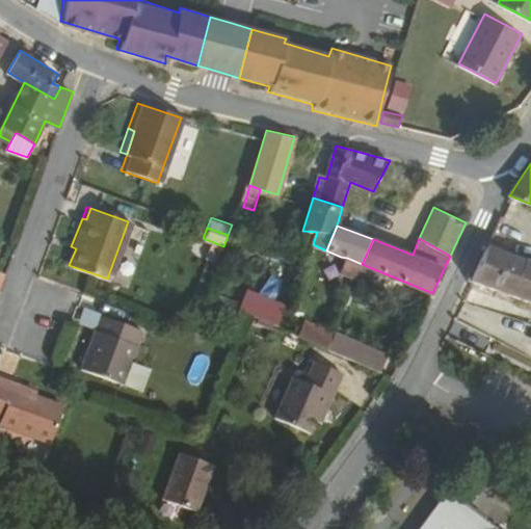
[(223,246),(213,242),(207,257),(217,261),(223,246)]
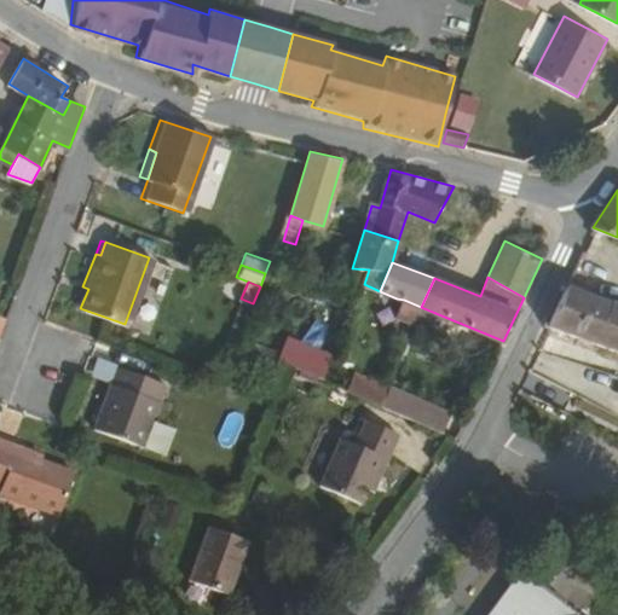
[(610,302),(564,284),(562,288),(566,289),(550,321),(547,320),(546,324),(617,348),(617,301),(611,299),(610,302)]
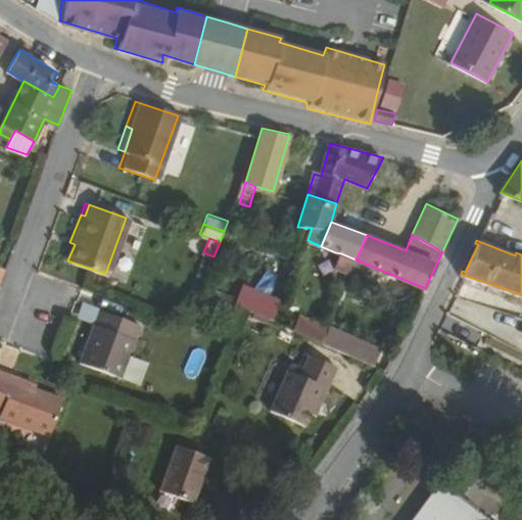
[(63,258),(67,261),(75,244),(69,242),(63,258)]
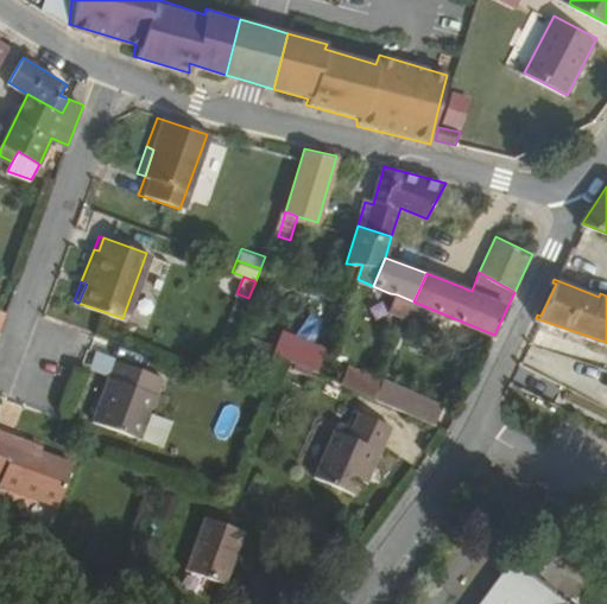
[(390,311),(406,318),(409,313),(413,302),(397,294),(390,311)]
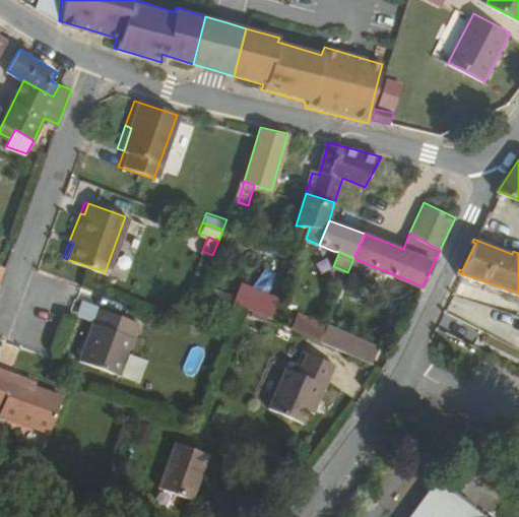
[(366,263),(353,258),(349,268),(363,273),(366,263)]
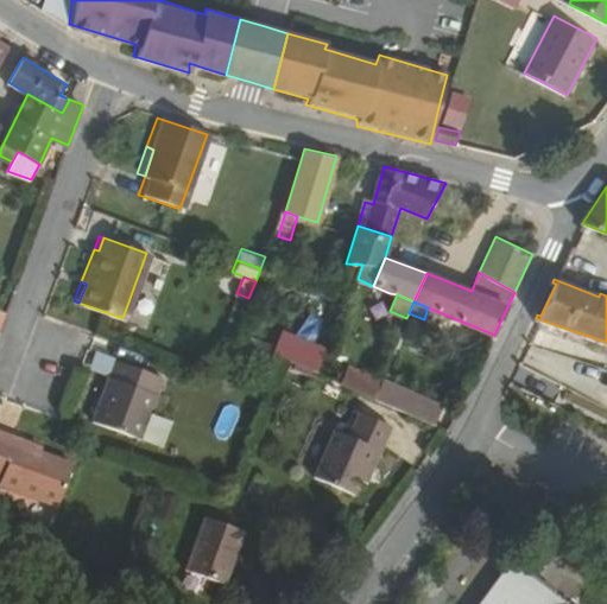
[(327,348),(286,332),(277,354),(318,369),(327,348)]
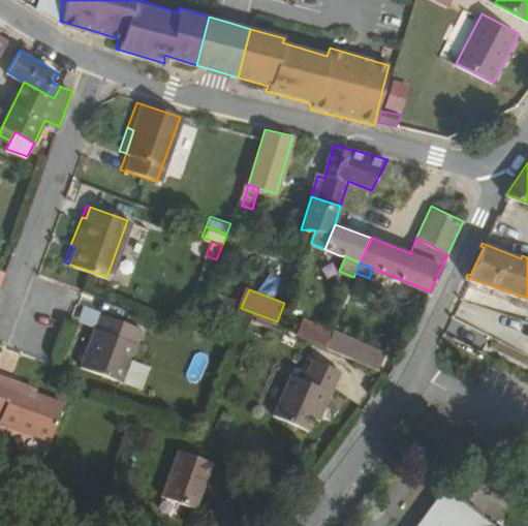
[(241,299),(217,290),(214,297),(239,305),(241,299)]
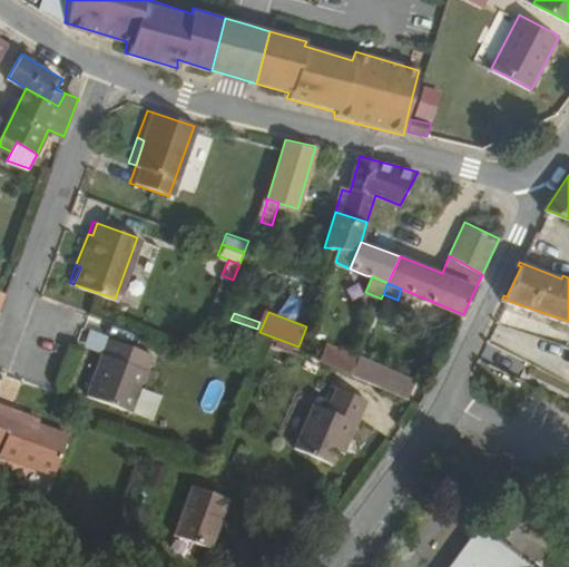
[(218,333),(242,341),(245,330),(223,322),(218,333)]
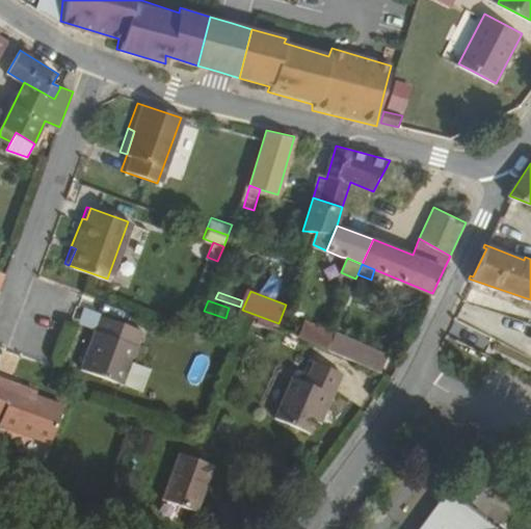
[(242,312),(230,307),(229,308),(226,318),(238,323),(242,312)]
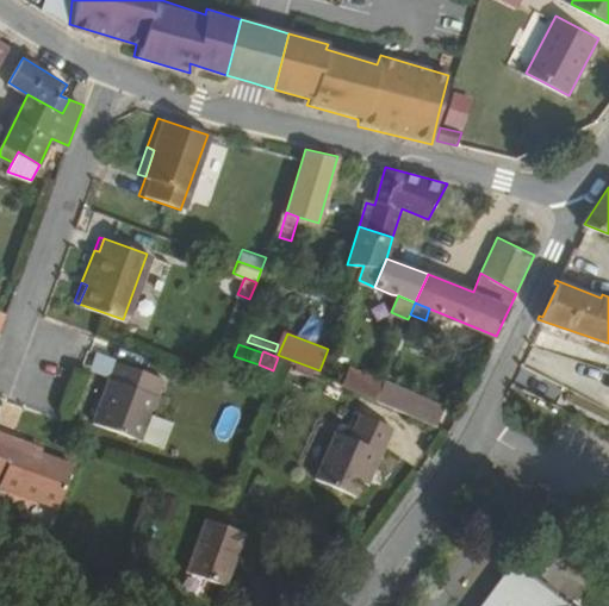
[(111,375),(117,360),(117,358),(99,353),(93,368),(111,375)]
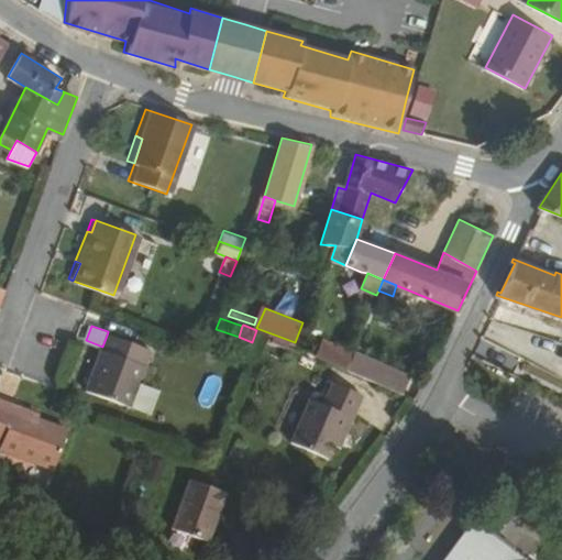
[(108,332),(102,347),(87,390),(131,405),(132,403),(140,383),(152,349),(108,332)]
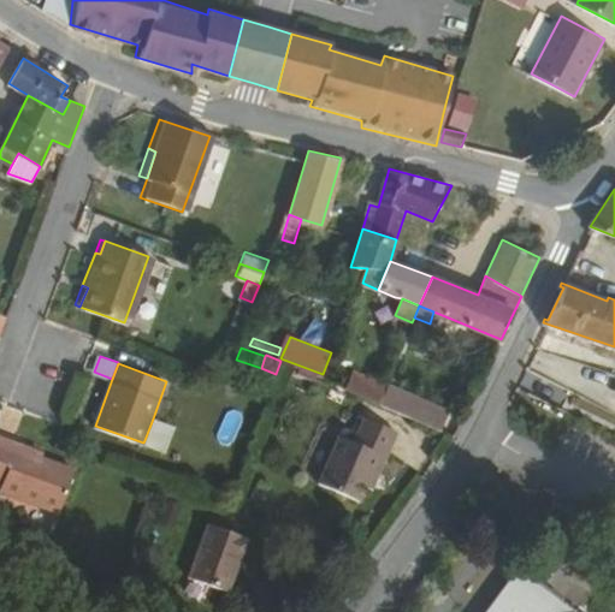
[(354,370),(346,387),(379,402),(388,385),(354,370)]
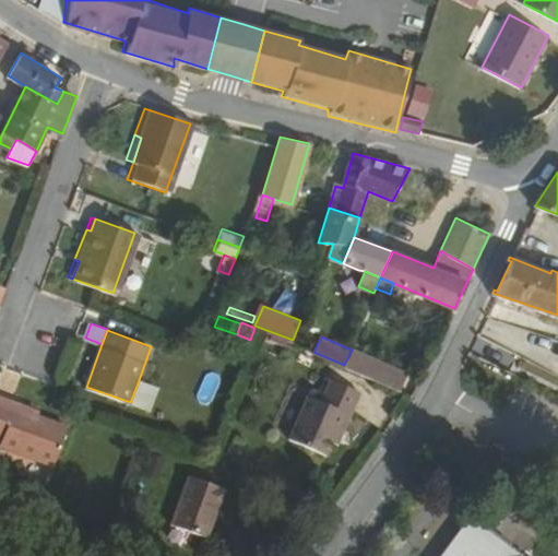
[(407,374),(352,350),(344,365),(400,390),(407,374)]
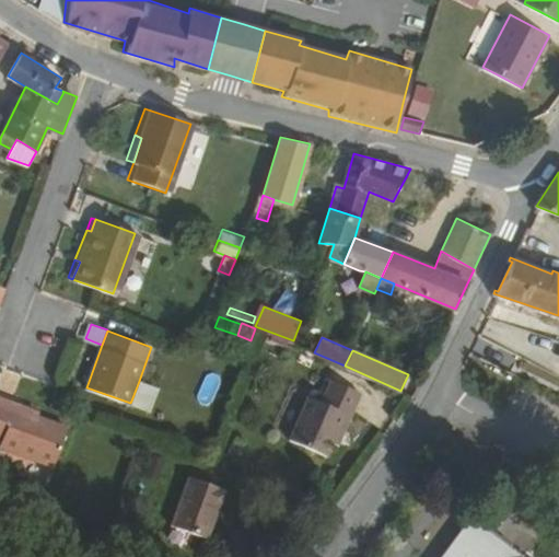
[(345,414),(352,415),(362,393),(328,380),(319,403),(306,398),(290,442),(326,460),(333,444),(345,414)]
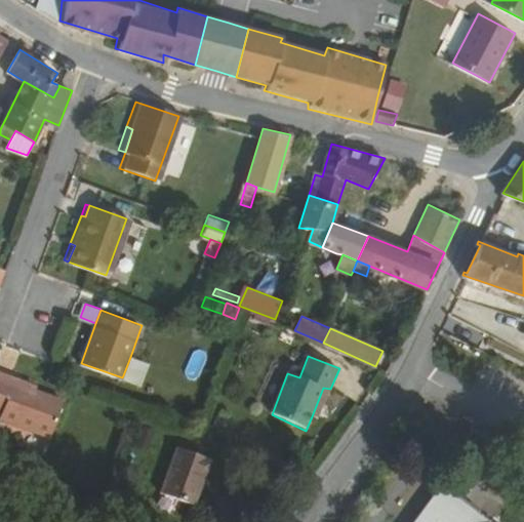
[(123,375),(140,383),(147,363),(130,357),(123,375)]
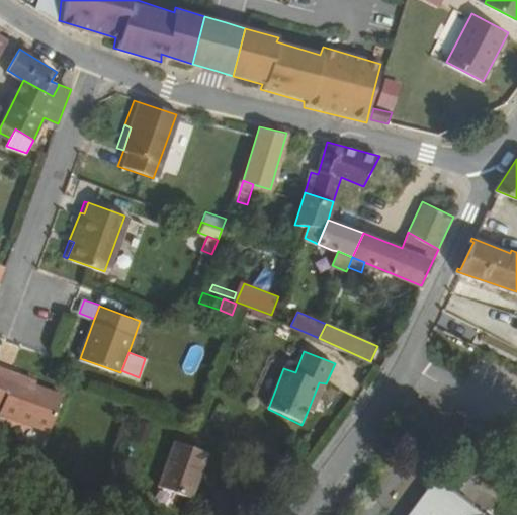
[(15,372),(0,365),(0,406),(2,407),(0,411),(51,429),(63,394),(35,383),(14,375),(15,372)]
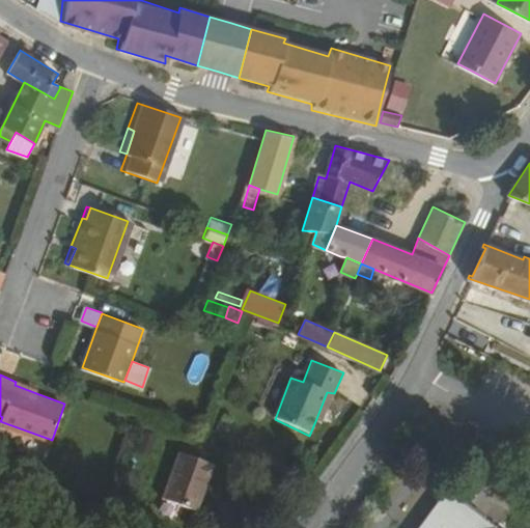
[(15,385),(36,393),(37,389),(16,382),(15,385)]
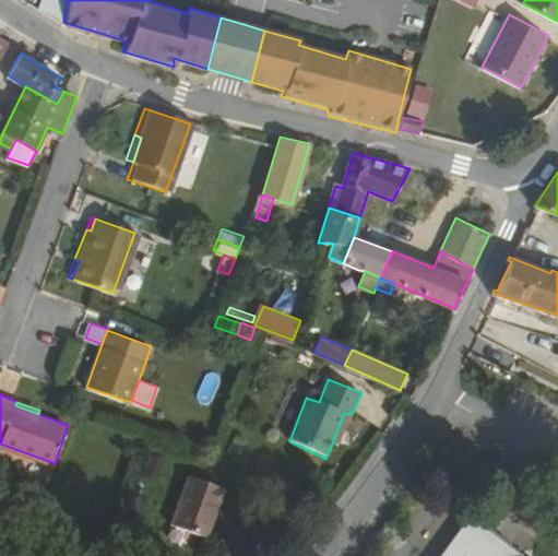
[(339,446),(352,414),(344,413),(332,444),(339,446)]
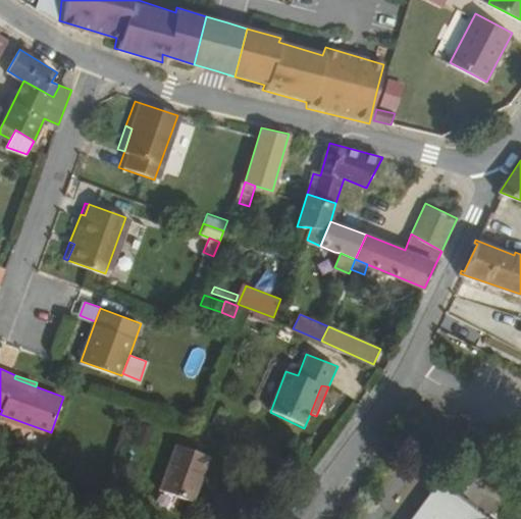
[(228,413),(218,409),(213,420),(223,424),(228,413)]
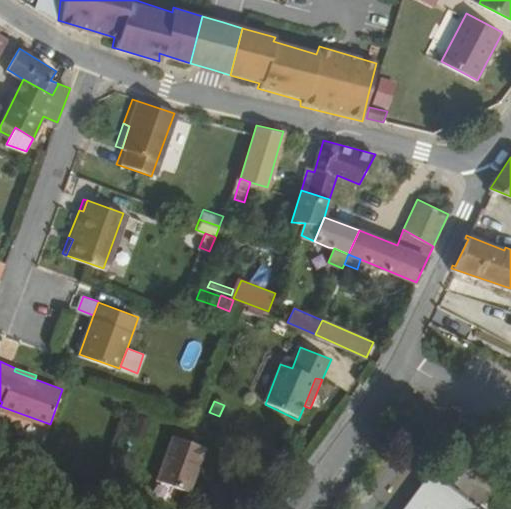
[(134,432),(145,435),(151,417),(140,414),(134,432)]
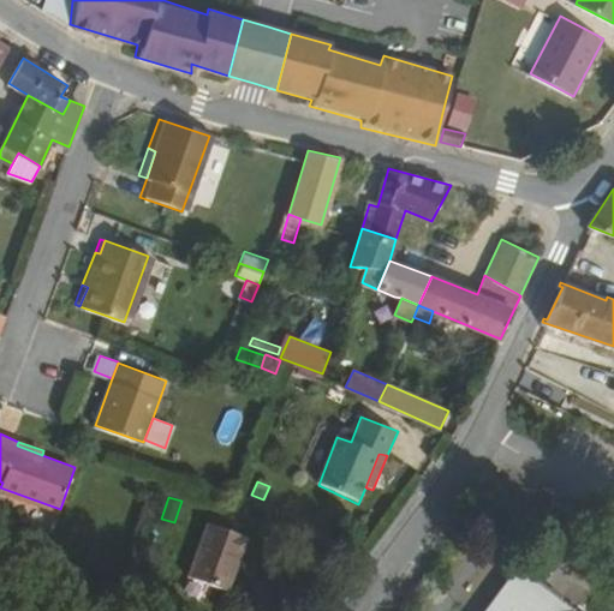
[(191,575),(226,588),(245,534),(210,522),(191,575)]
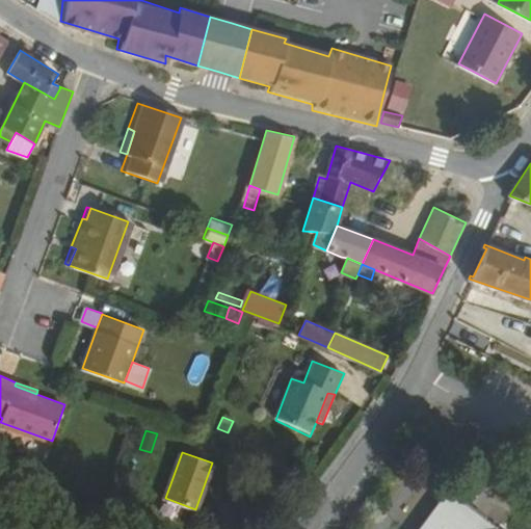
[(69,484),(57,479),(53,490),(64,495),(69,484)]
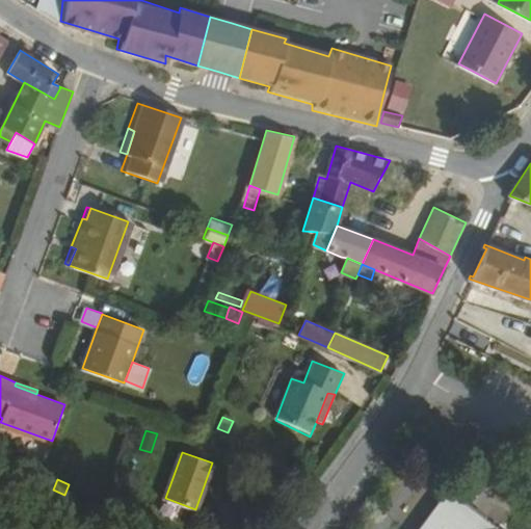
[(502,528),(449,490),(420,528),(502,528)]
